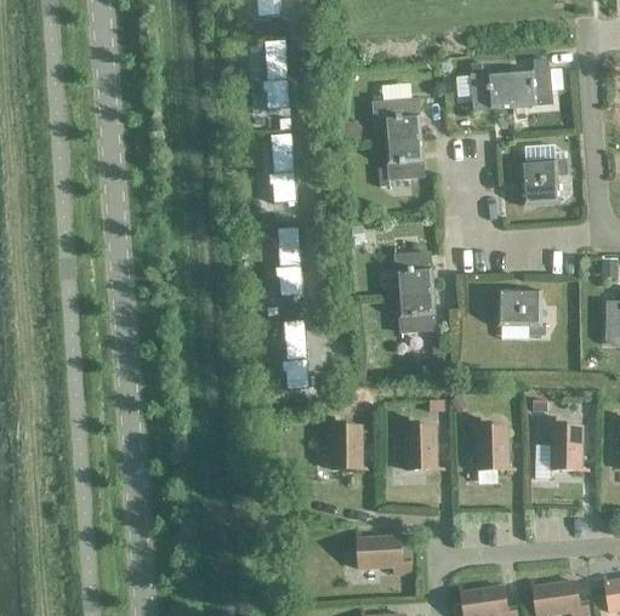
[(257,0),(257,17),(280,16),(278,0),(257,0)]
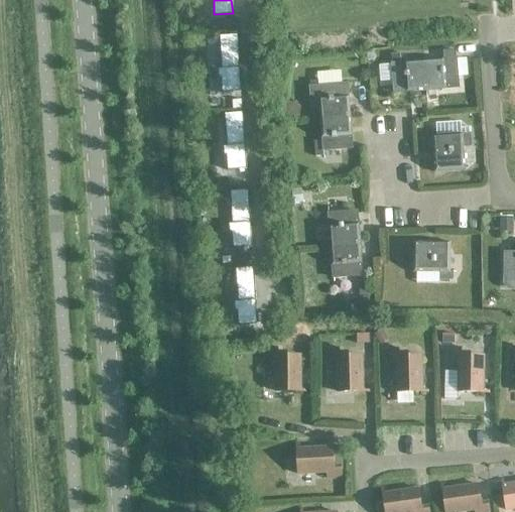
[(222,67),(219,67),(219,75),(221,75),(222,91),(240,90),(238,33),(220,34),(222,67)]
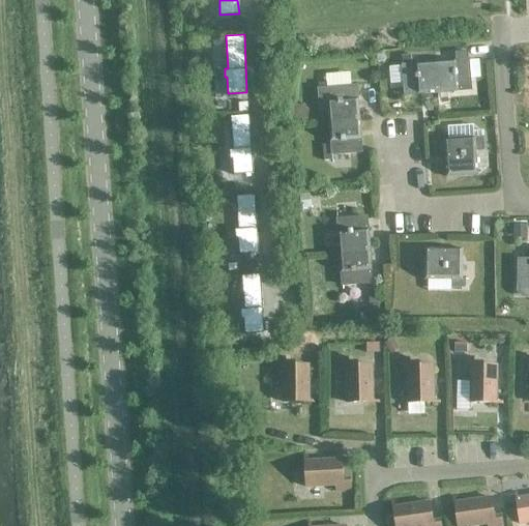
[(457,59),(436,61),(438,90),(471,87),(468,58),(467,48),(456,49),(457,59)]
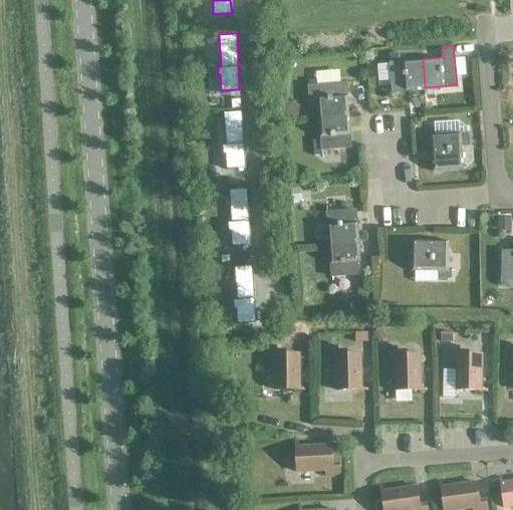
[(400,51),(390,52),(391,61),(401,61),(400,51)]
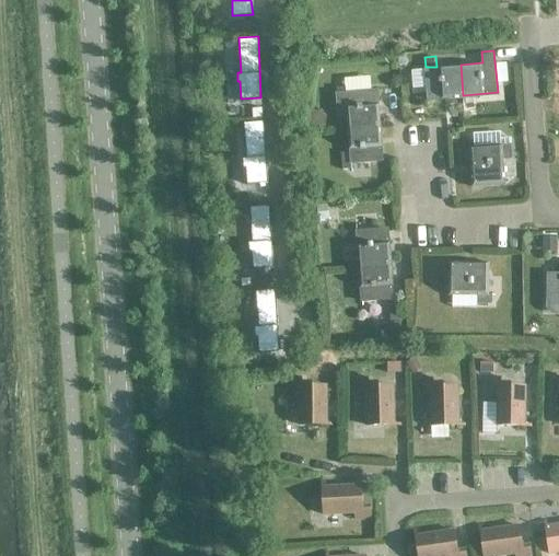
[(463,95),(461,65),(437,67),(426,67),(429,99),(463,95)]
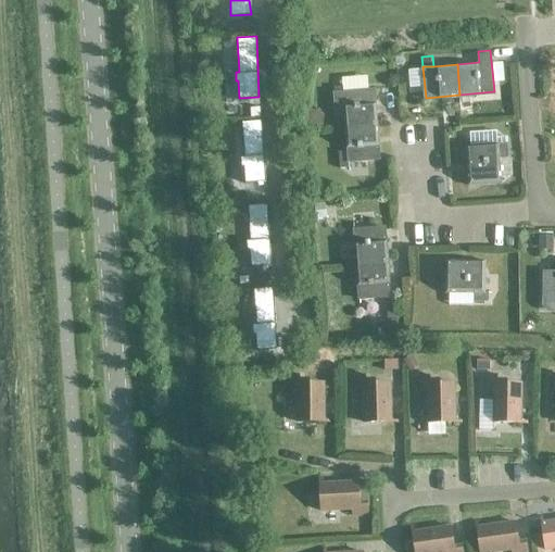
[(345,104),(347,125),(377,123),(375,88),(344,90),(343,85),(335,86),(336,104),(345,104)]
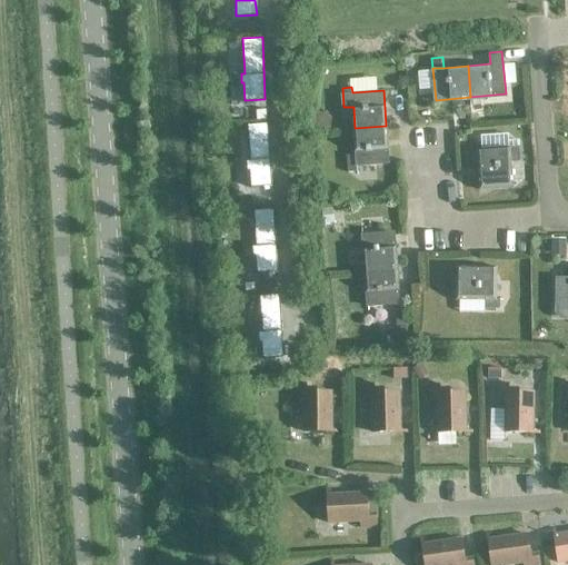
[(266,107),(256,108),(257,118),(267,117),(266,107)]
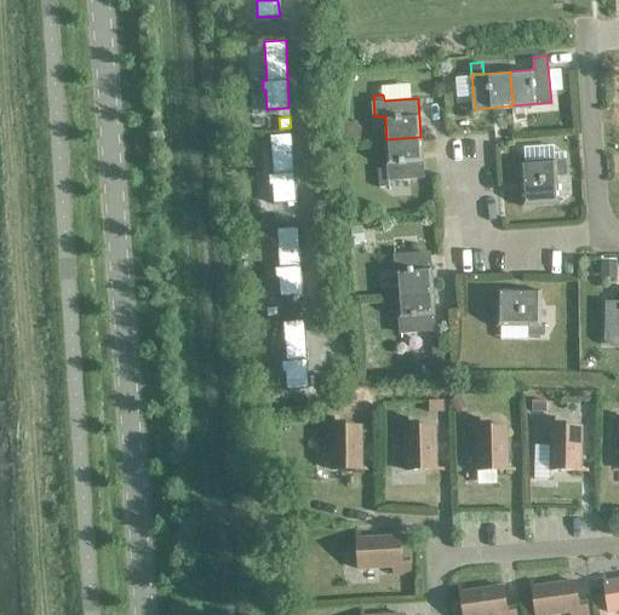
[(344,121),(343,139),(354,141),(359,137),(360,127),(356,122),(344,121)]
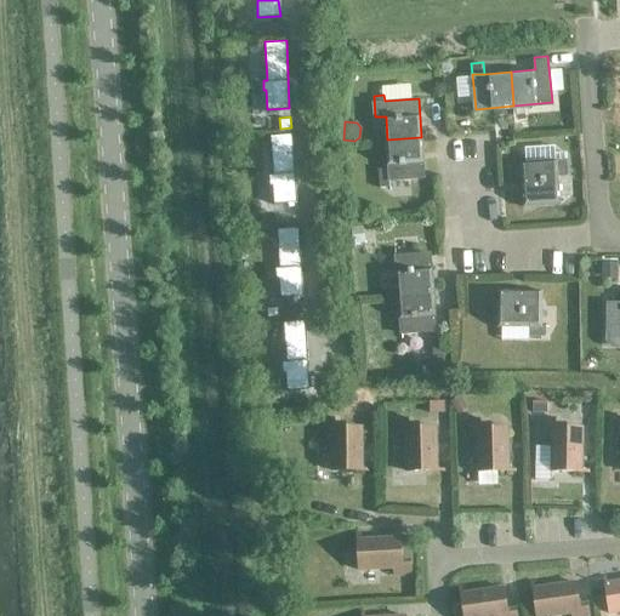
[(273,174),(268,174),(269,183),(272,183),(273,203),(295,201),(291,133),(271,135),(273,174)]
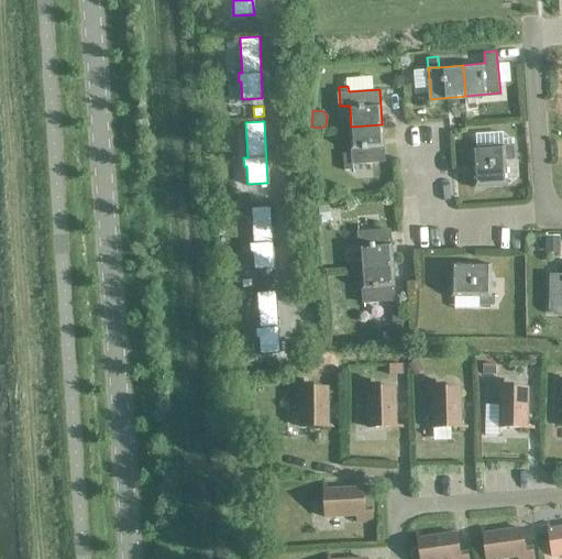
[(354,167),(353,162),(385,160),(382,124),(351,127),(353,150),(343,151),(344,168),(354,167)]
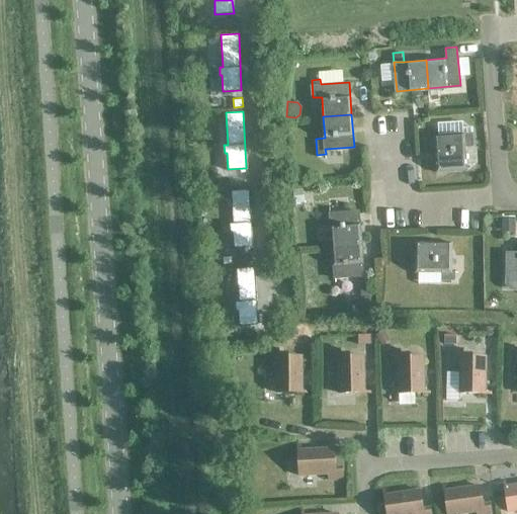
[(471,132),(435,135),(438,169),(466,167),(464,146),(472,145),(471,132)]
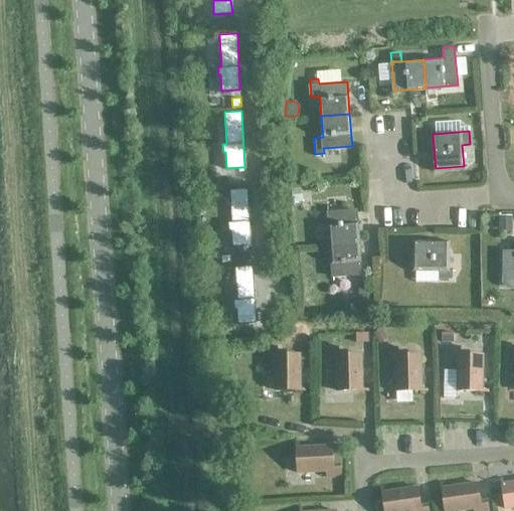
[(300,187),(290,188),(291,200),(301,199),(300,187)]
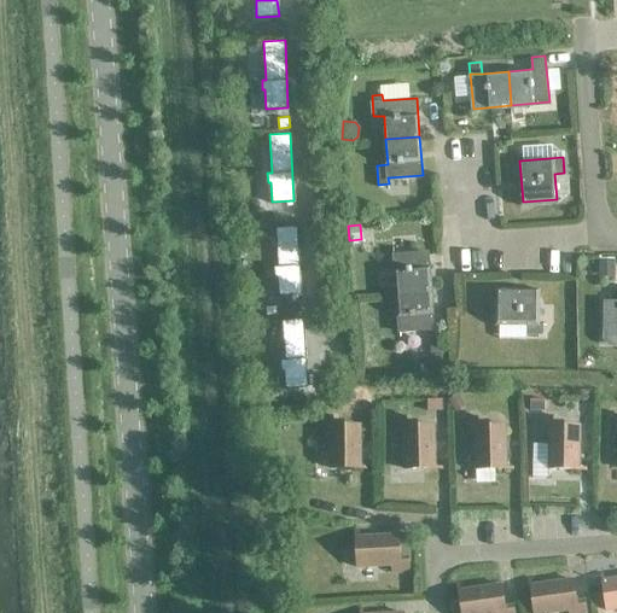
[(278,269),(273,269),(273,278),(277,278),(278,296),(300,296),(295,226),(274,227),(277,262),(278,269)]
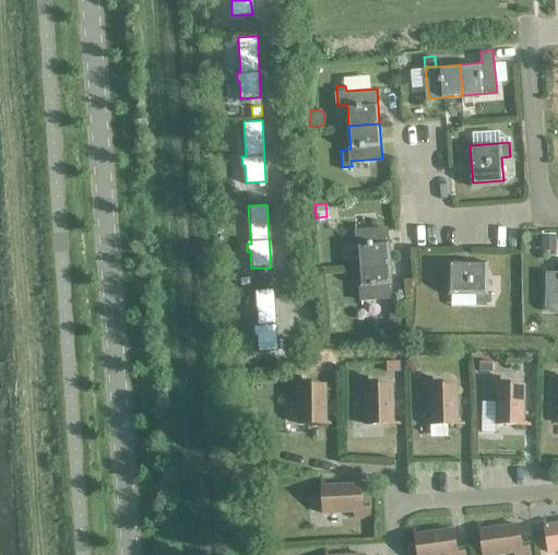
[(358,264),(390,262),(387,227),(356,229),(358,264)]
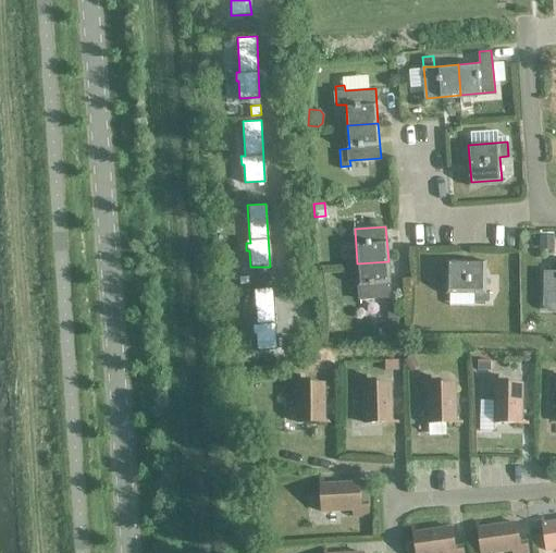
[(552,233),(539,233),(539,249),(552,249),(552,233)]
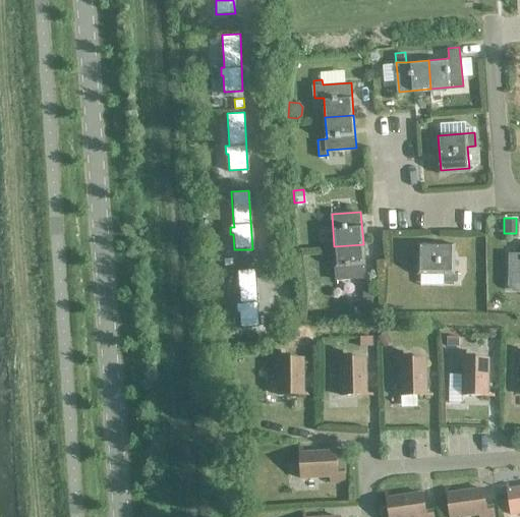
[(453,243),(420,242),(420,272),(420,282),(432,282),(432,272),(444,273),(444,281),(458,281),(458,273),(452,273),(453,243)]
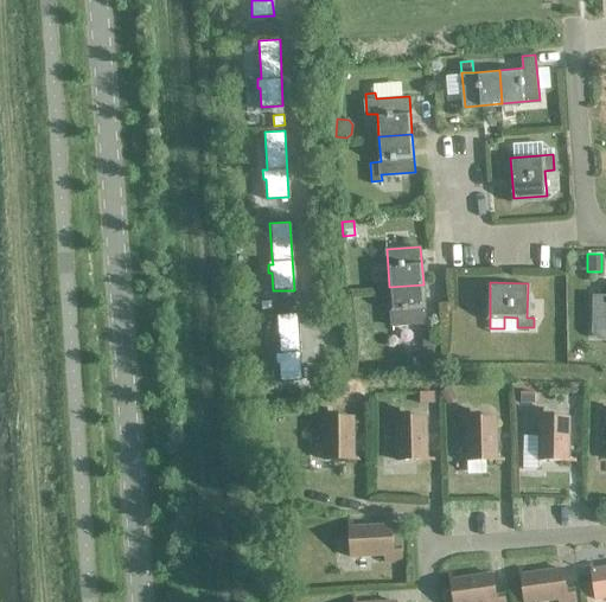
[(426,321),(423,285),(389,287),(393,324),(426,321)]
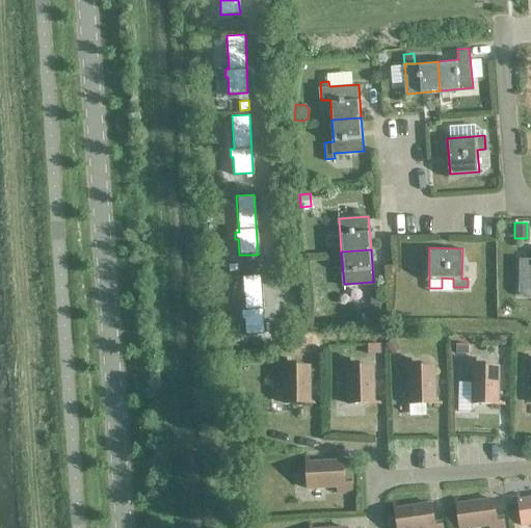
[(530,258),(521,258),(521,269),(525,269),(525,286),(530,286),(530,258)]
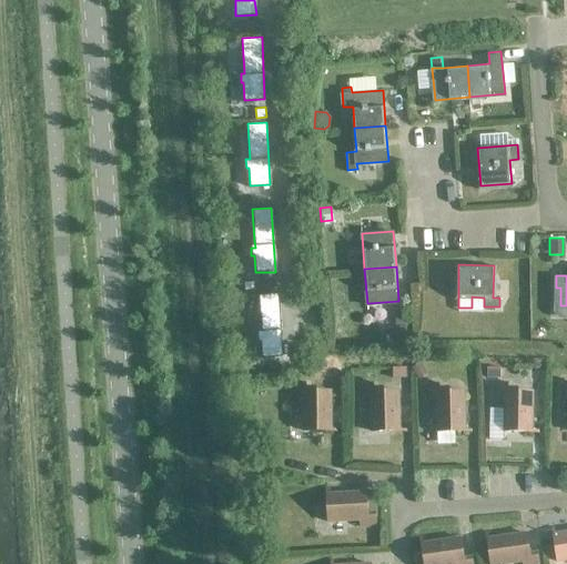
[(262,330),(257,330),(257,339),(261,339),(262,356),(282,355),(279,293),(260,294),(262,330)]
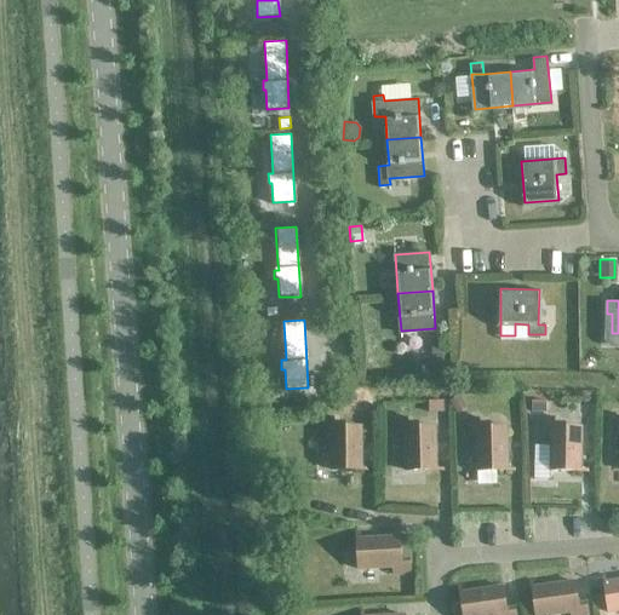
[(443,343),(430,343),(431,360),(445,360),(443,343)]
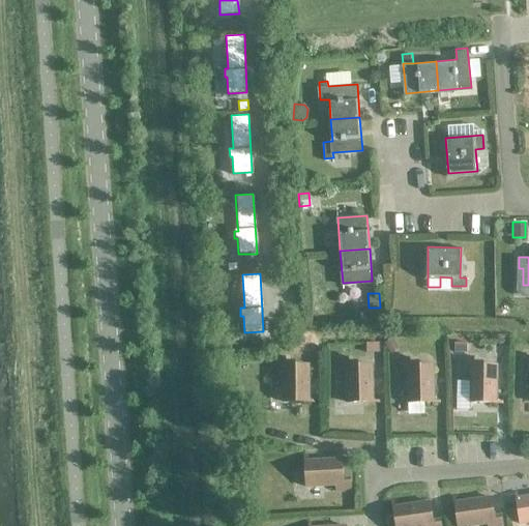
[(274,319),(265,320),(265,329),(275,329),(274,319)]
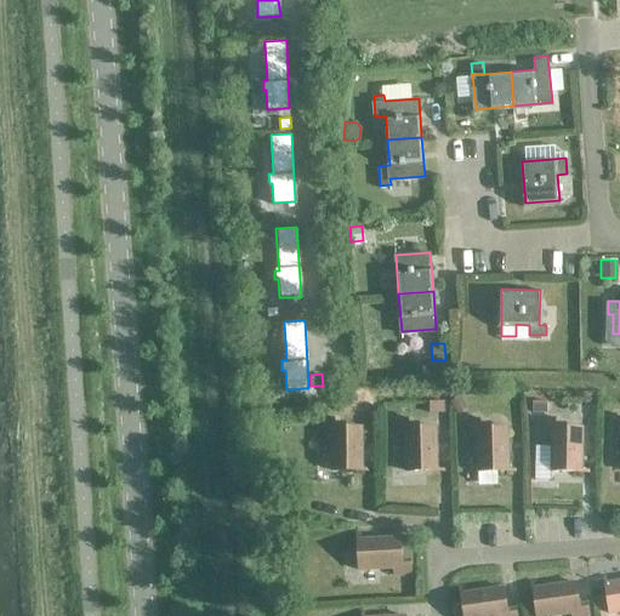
[(459,395),(449,401),(458,414),(466,408),(459,395)]
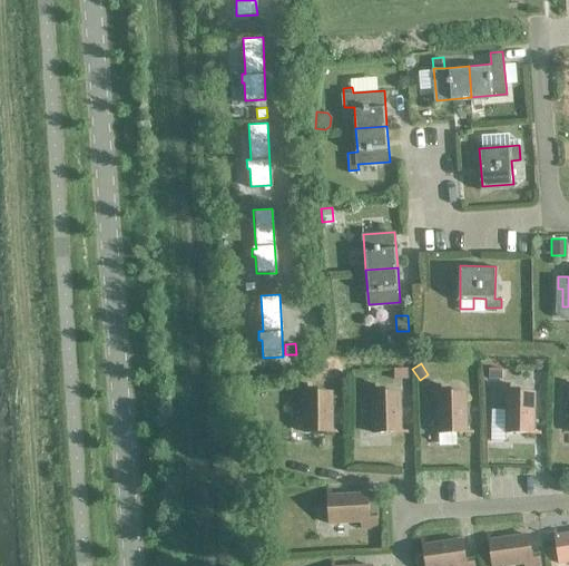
[(489,366),(488,376),(501,377),(502,367),(489,366)]
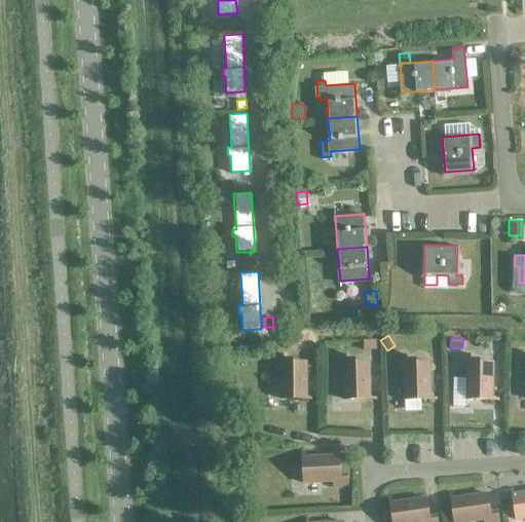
[(375,340),(362,340),(362,349),(375,349),(375,340)]
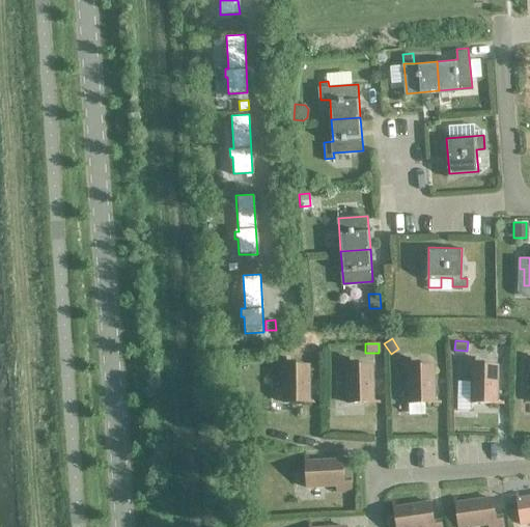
[(310,400),(310,363),(290,364),(290,356),(278,357),(278,370),(284,370),(284,400),(310,400)]
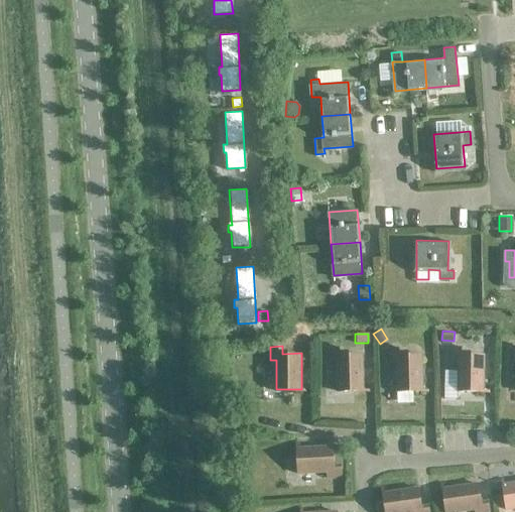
[(338,389),(364,389),(363,354),(344,354),(344,347),(331,347),(332,361),(338,361),(338,389)]
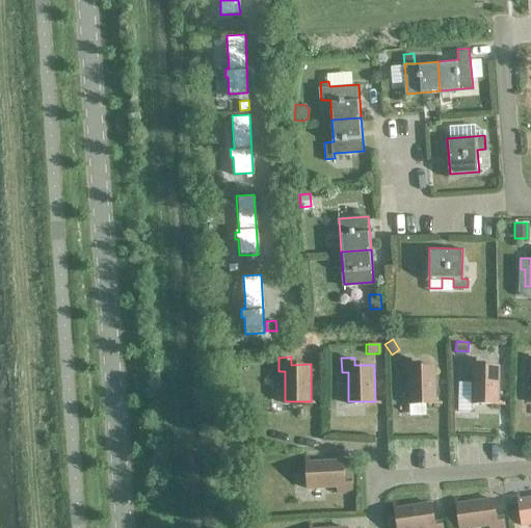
[(408,372),(409,402),(435,401),(435,365),(416,366),(416,358),(402,359),(403,372),(408,372)]
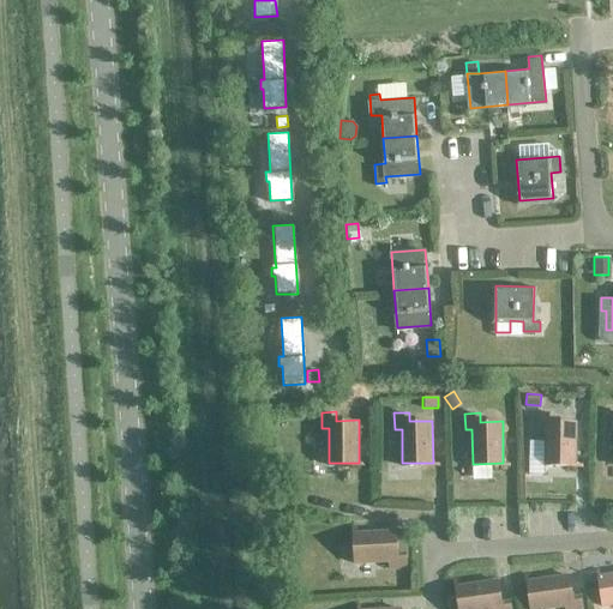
[(546,463),(576,464),(576,421),(554,421),(554,412),(539,412),(539,428),(546,428),(546,463)]
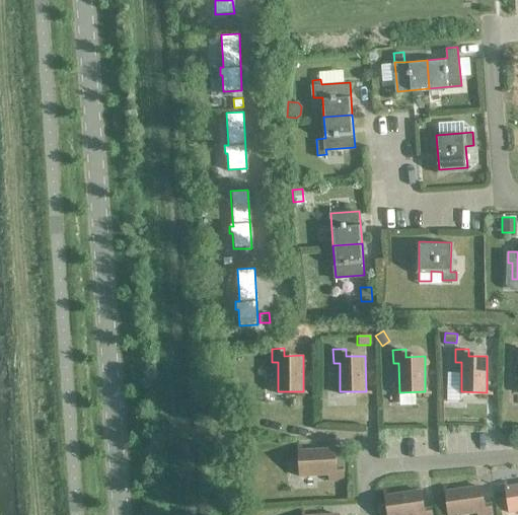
[(336,466),(335,447),(299,449),(300,474),(329,473),(329,480),(344,479),(343,466),(336,466)]
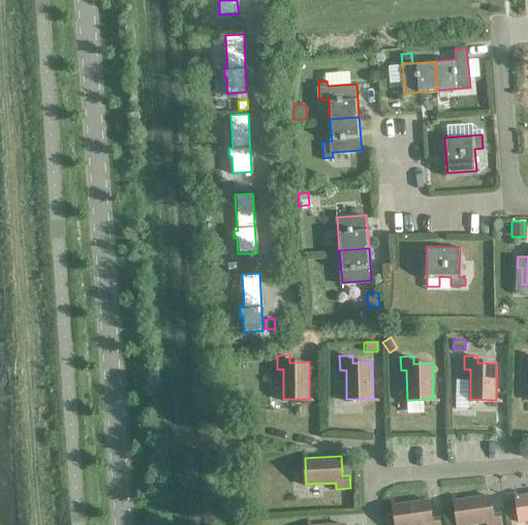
[(527,493),(516,495),(520,521),(527,519),(527,493)]
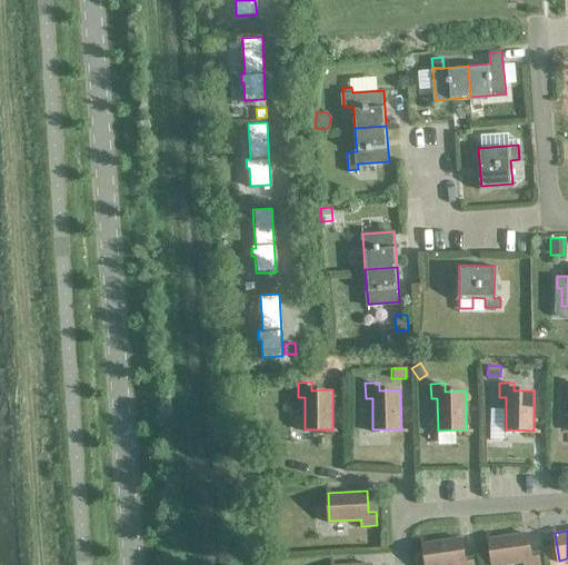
[(527,532),(488,537),(492,564),(525,561),(525,564),(539,564),(540,564),(538,551),(530,553),(527,532)]
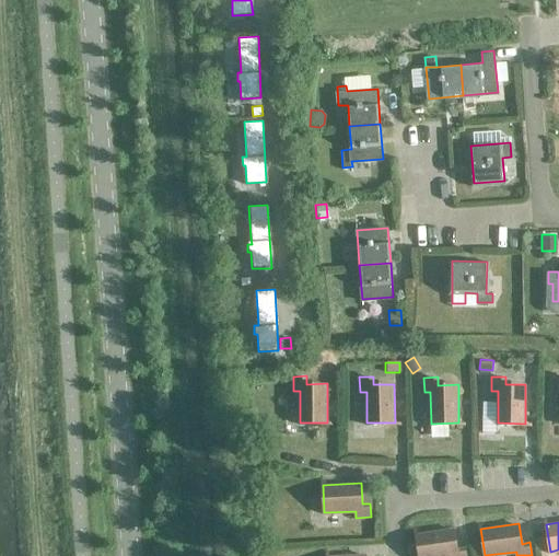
[(416,533),(419,555),(466,555),(465,547),(457,548),(454,528),(416,533)]
